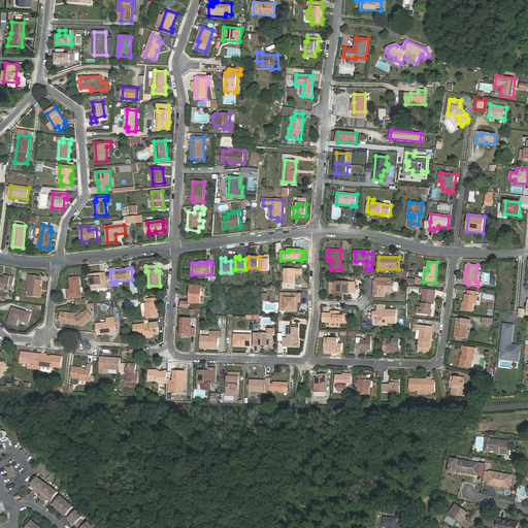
[(285,269),(285,283),(295,284),(295,274),(301,274),(301,269),(285,269)]
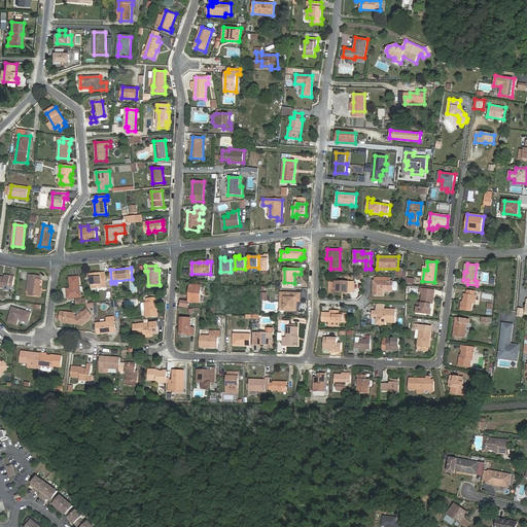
[(91,274),(93,289),(106,287),(106,279),(102,280),(101,273),(91,274)]
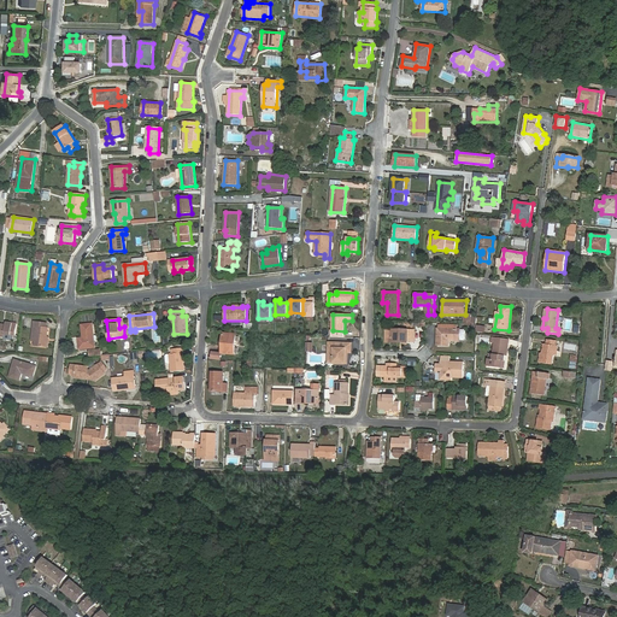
[(47,328),(47,323),(35,322),(31,346),(46,347),(48,328),(47,328)]
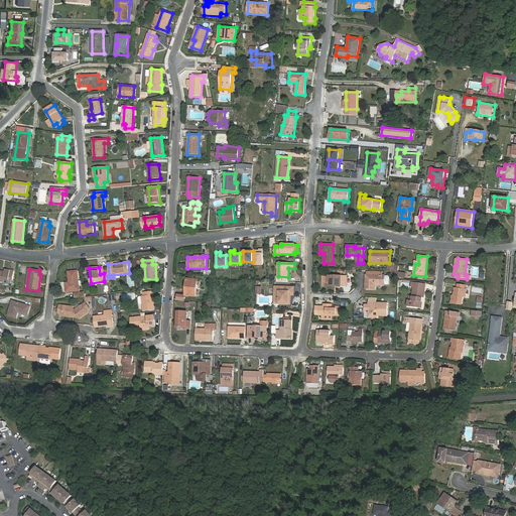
[(15,271),(5,270),(5,272),(0,271),(0,281),(4,282),(4,279),(13,280),(15,271)]
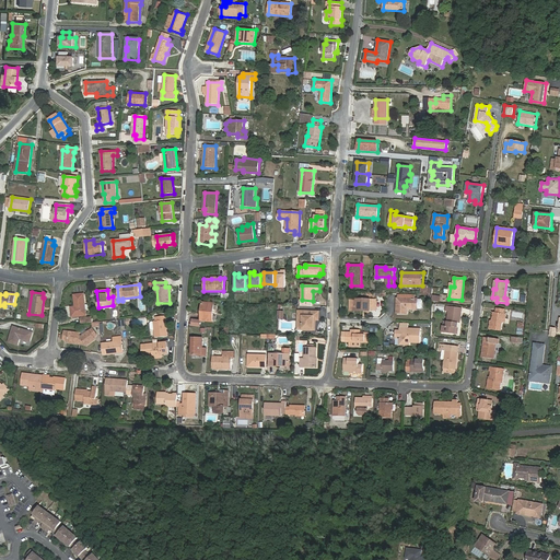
[(73,317),(86,315),(84,294),(74,295),(76,306),(72,307),(73,317)]
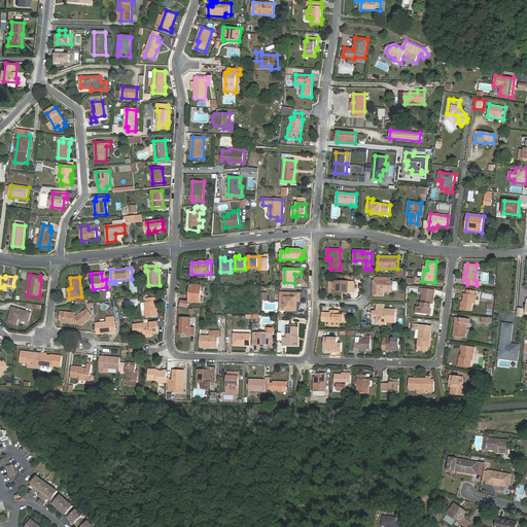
[(396,282),(393,281),(390,281),(384,281),(376,281),(374,281),(374,294),(383,295),(383,290),(392,291),(396,290),(397,289),(398,283),(396,282)]
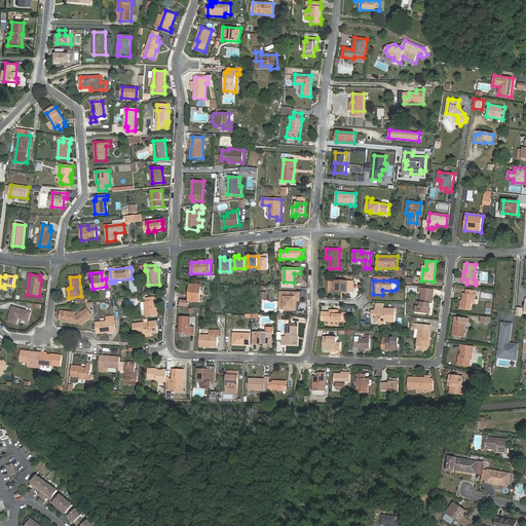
[(348,291),(352,291),(352,282),(334,282),(334,290),(343,291),(343,292),(348,292),(348,291)]
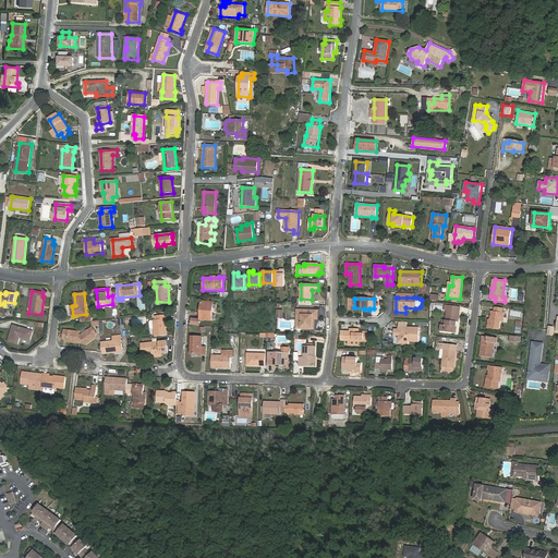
[(201,319),(213,320),(214,303),(203,302),(201,319)]
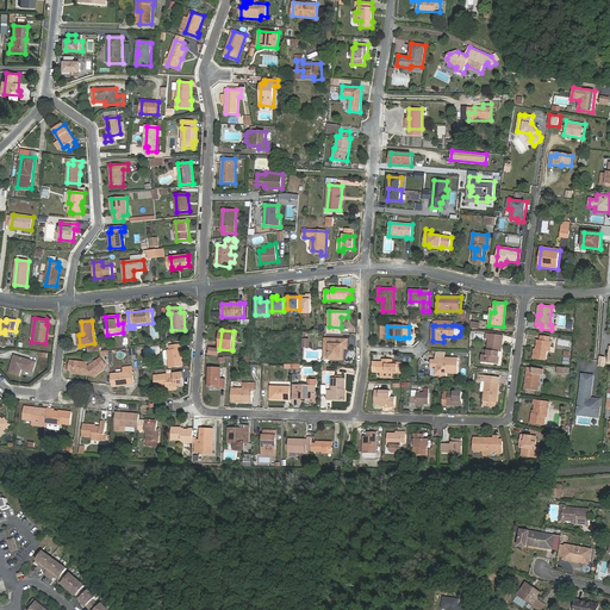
[(498,352),(502,352),(504,335),(486,332),(486,338),(489,340),(487,355),(483,354),(481,361),(496,363),(498,352)]
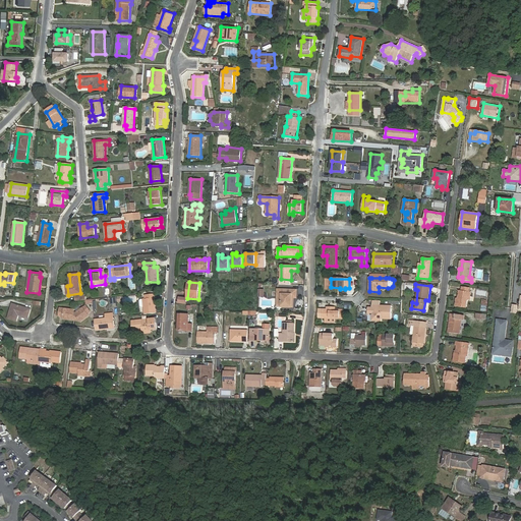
[(471,292),(469,291),(470,287),(462,286),(462,290),(460,290),(459,298),(457,297),(456,306),(466,307),(467,300),(470,300),(471,292)]
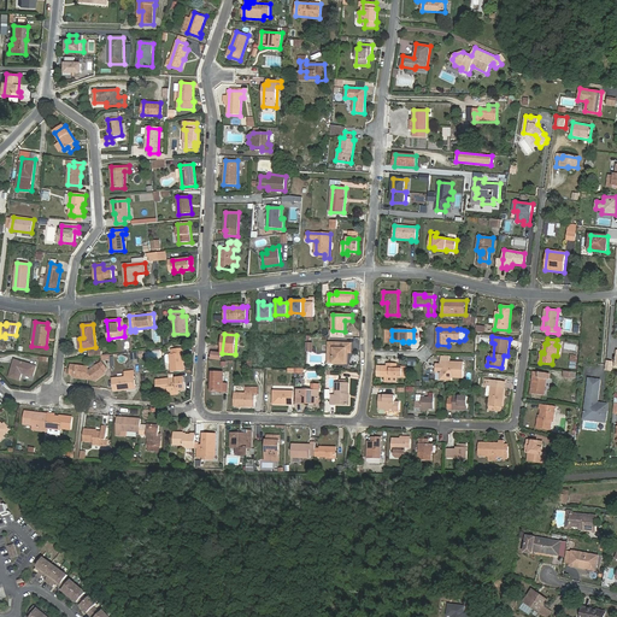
[(352,344),(329,344),(329,354),(334,358),(334,364),(347,364),(347,353),(351,353),(352,344)]
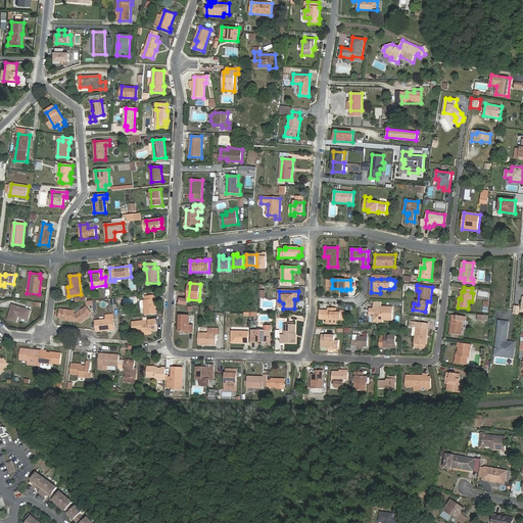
[(145,307),(146,316),(156,315),(155,299),(157,299),(156,295),(146,296),(146,300),(144,300),(145,307)]
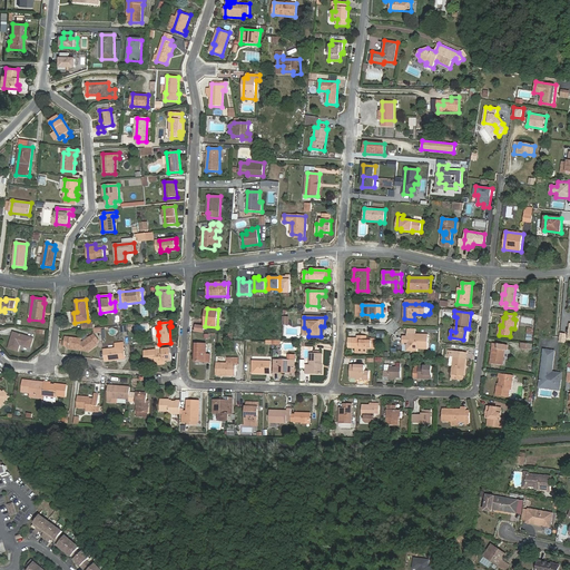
[(429,335),(416,334),(416,330),(408,330),(408,336),(403,336),(403,344),(406,344),(406,351),(419,351),(419,349),(429,349),(429,335)]
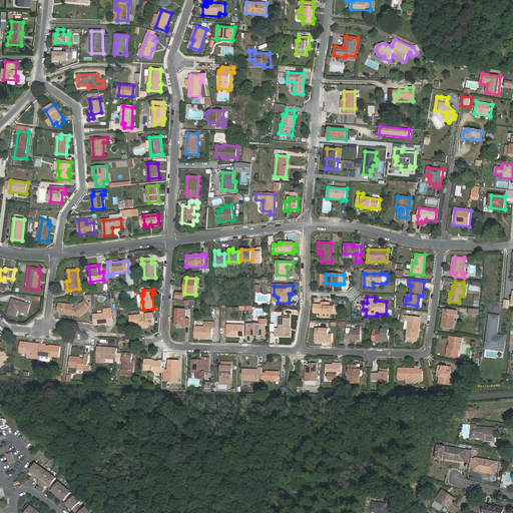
[(28,313),(30,305),(13,300),(8,314),(17,316),(18,311),(28,313)]
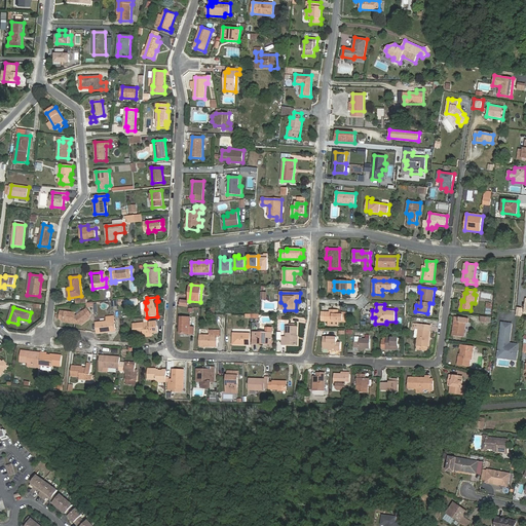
[(346,312),(336,312),(336,310),(331,309),(330,312),(326,312),(326,322),(328,322),(338,322),(346,322),(346,312)]
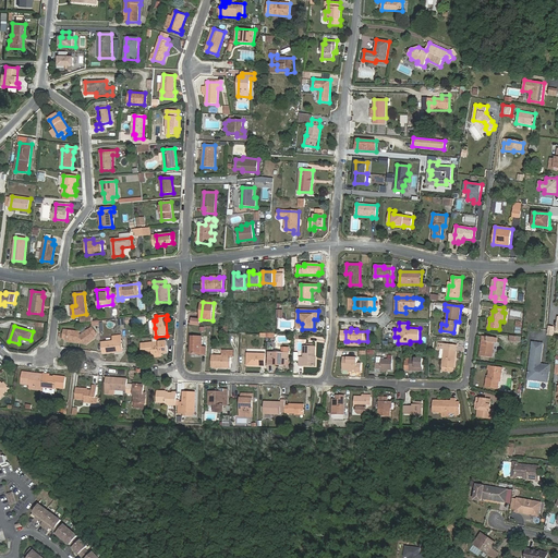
[(64,330),(63,339),(68,340),(68,341),(79,343),(79,341),(82,341),(84,340),(86,344),(95,338),(89,330),(82,336),(80,335),(80,332),(64,330)]
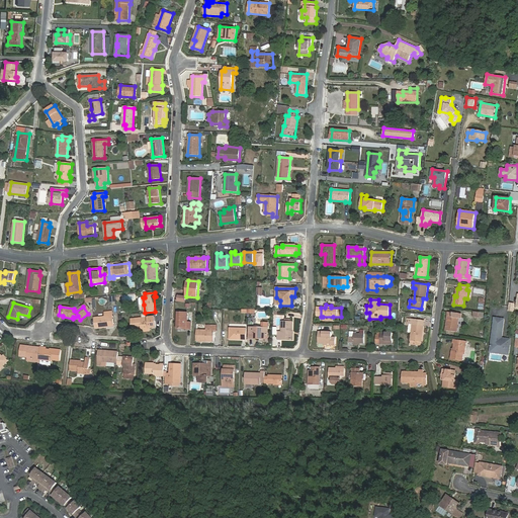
[(105,317),(94,318),(95,323),(114,321),(113,312),(105,313),(105,317)]
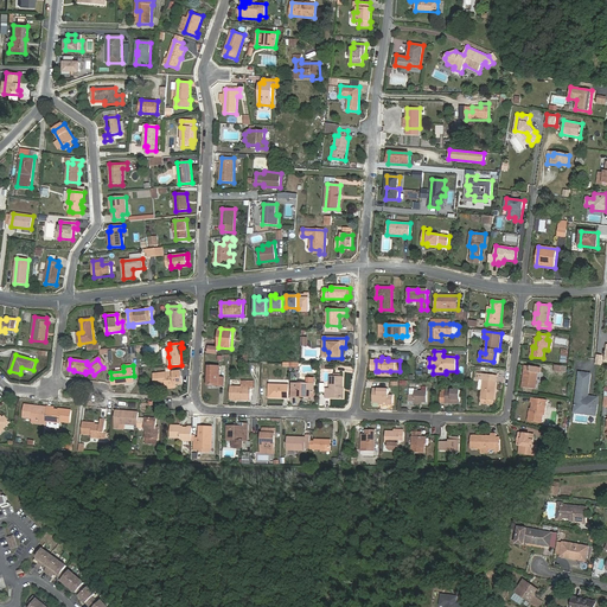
[(541,368),(525,365),(523,388),(536,389),(537,372),(541,372),(541,368)]
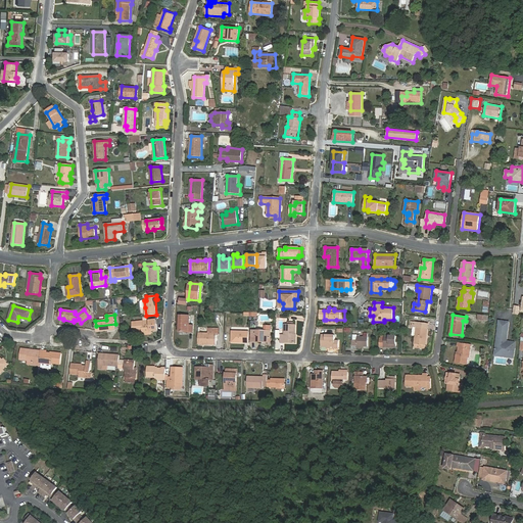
[(193,326),(190,326),(190,316),(180,316),(180,332),(193,333),(193,326)]
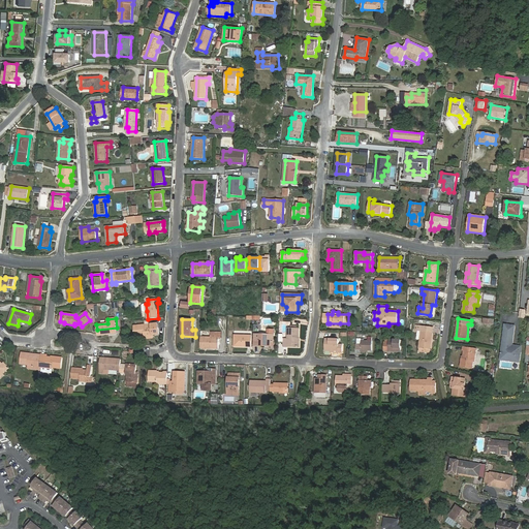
[(134,327),(135,336),(143,335),(143,334),(145,334),(145,337),(153,336),(153,335),(159,335),(158,323),(134,327)]
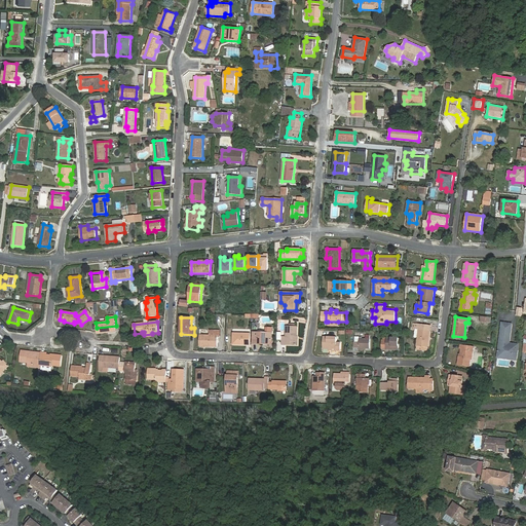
[(417,346),(428,347),(430,326),(414,323),(413,329),(419,330),(417,346)]
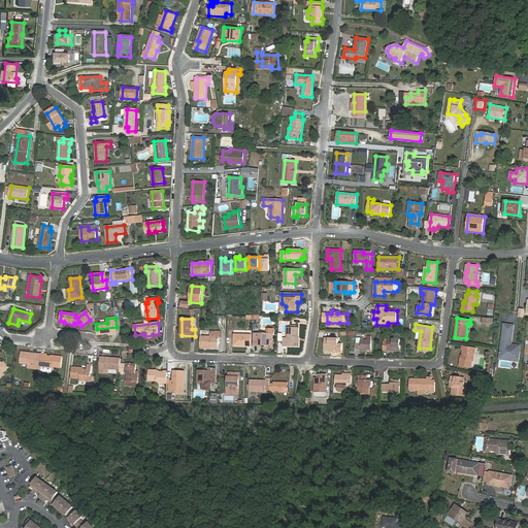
[(513,345),(512,344),(514,325),(504,324),(500,356),(514,357),(515,354),(520,355),(520,351),(519,350),(520,345),(515,344),(515,347),(513,345)]
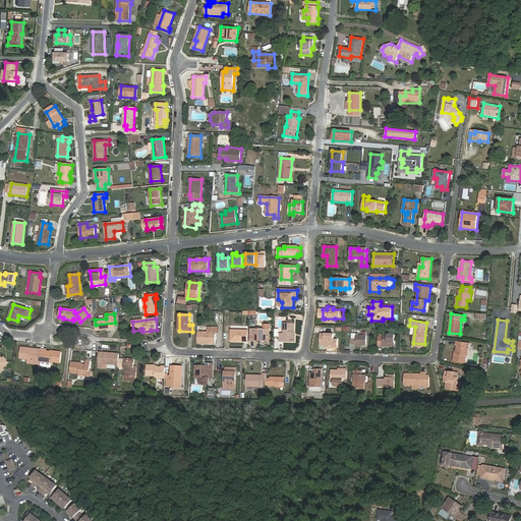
[(115,323),(96,325),(96,331),(115,329),(115,323)]
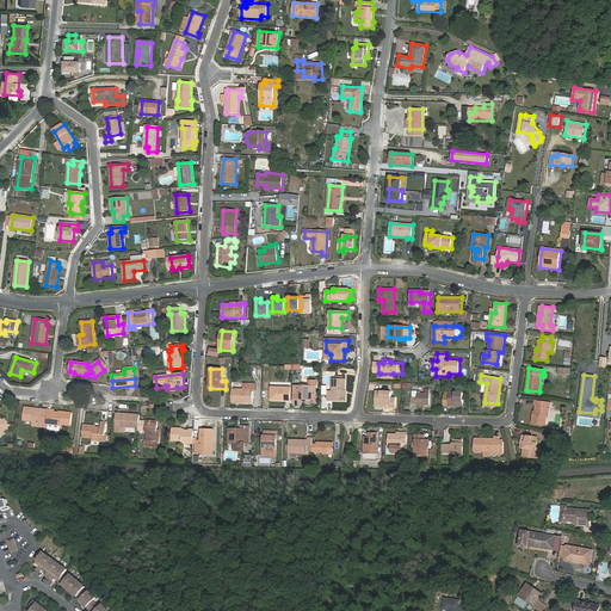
[(332,392),(328,392),(328,400),(345,401),(345,380),(333,380),(332,392)]
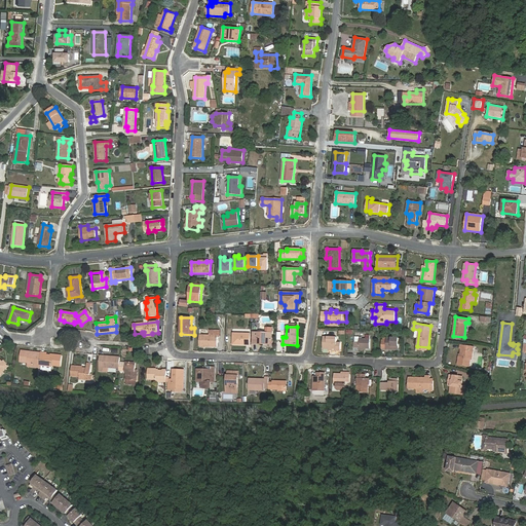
[(258,342),(258,344),(267,344),(267,342),(272,342),(272,328),(267,328),(266,333),(254,333),(254,342),(258,342)]
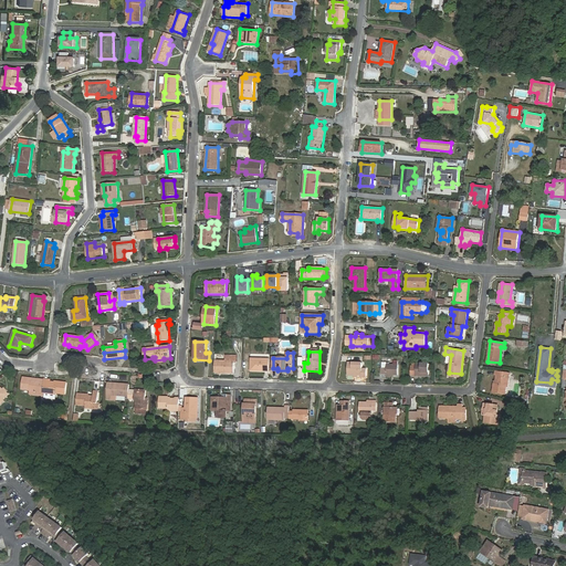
[(226,360),(215,360),(215,373),(234,374),(234,362),(237,362),(237,356),(226,356),(226,360)]
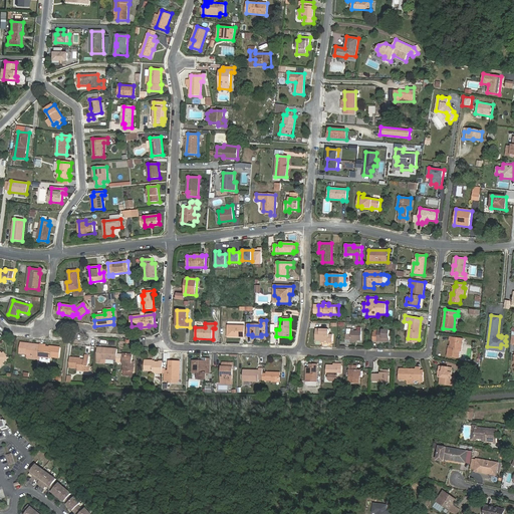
[(227,336),(245,337),(245,326),(228,325),(227,336)]
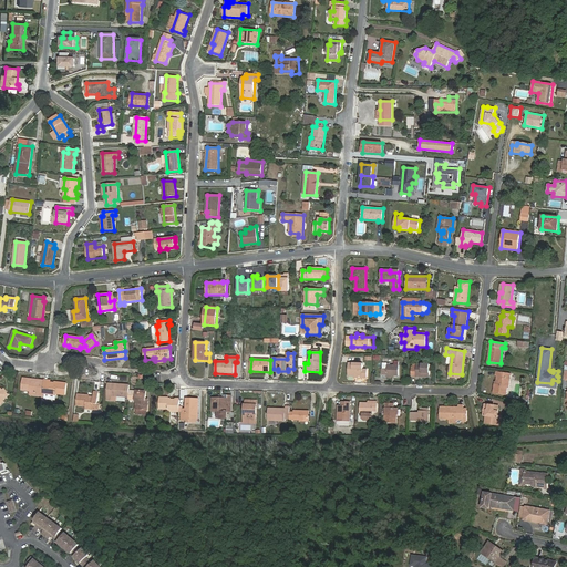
[(391,363),(383,363),(382,375),(399,375),(399,366),(399,361),(394,361),(394,366),(391,366),(391,363)]
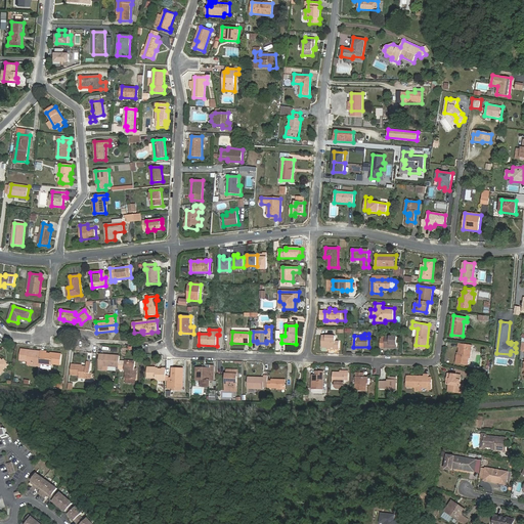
[(340,342),(336,341),(336,336),(322,336),(321,347),(328,347),(329,347),(331,348),(335,348),(335,349),(340,349),(340,342)]
